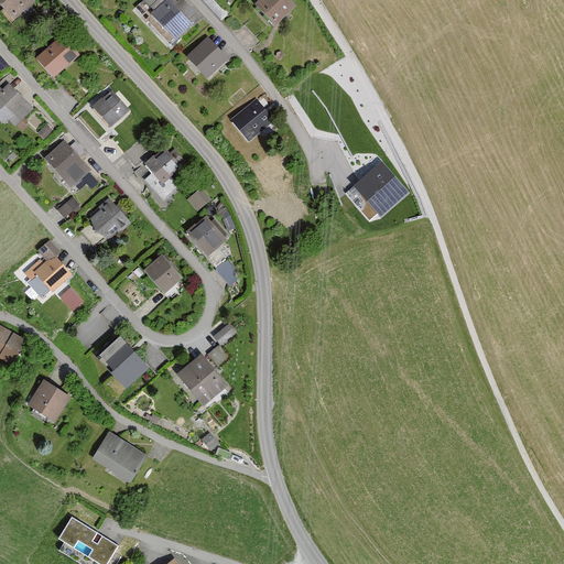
[(35,3),(31,0),(0,0),(0,8),(13,23),(35,3)]
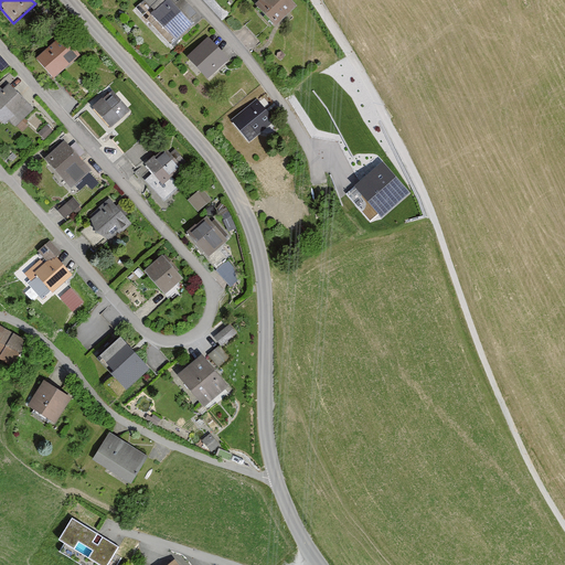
[(195,14),(181,0),(179,0),(177,2),(174,0),(145,0),(144,1),(155,12),(151,14),(178,41),(193,25),(189,21),(195,14)]
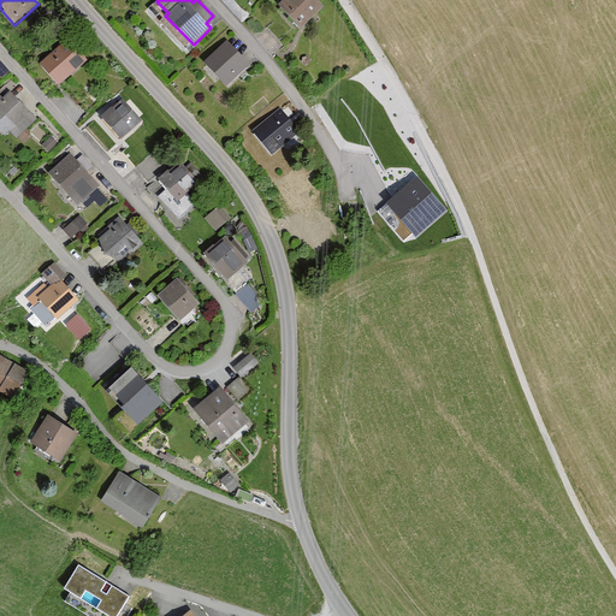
[(319,3),(315,0),(284,0),(278,6),(301,29),(311,19),(307,16),(319,3)]
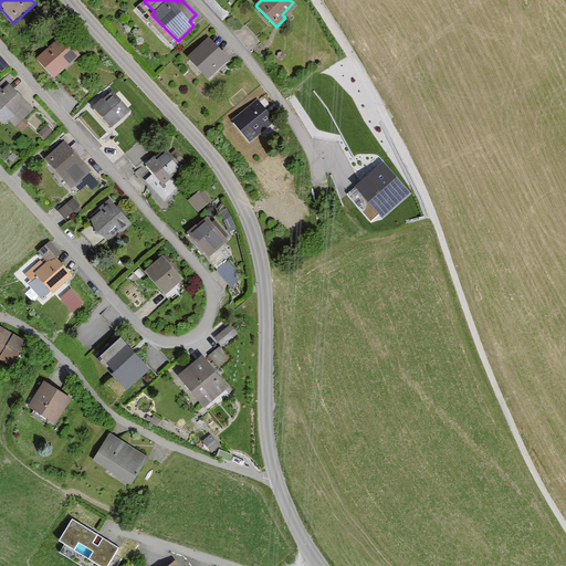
[(80,55),(59,37),(35,61),(55,80),(80,55)]
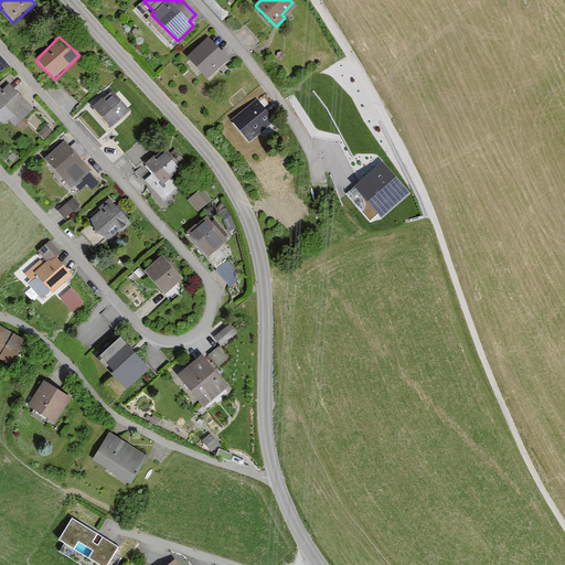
[(228,61),(206,39),(185,59),(209,81),(228,61)]
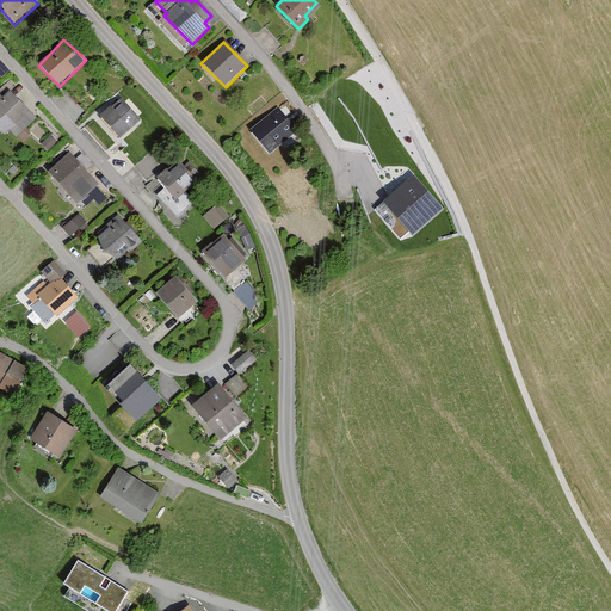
[(1,98),(0,96),(0,131),(5,137),(29,112),(7,92),(1,98)]
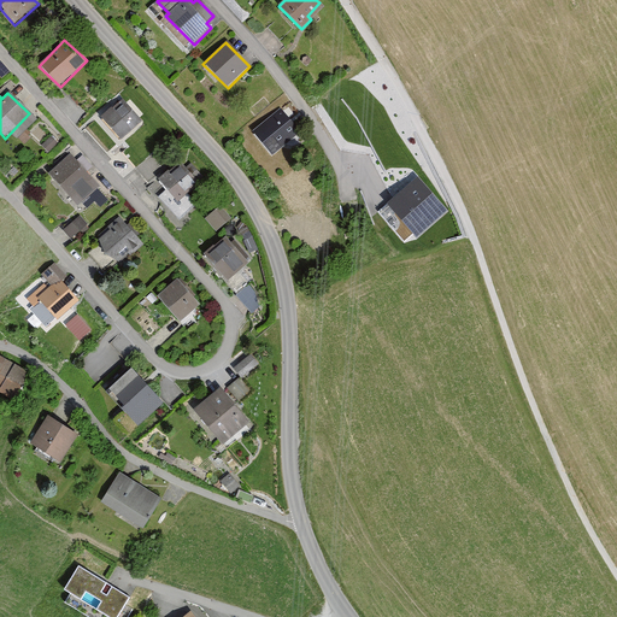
[(141,122),(122,101),(103,119),(122,140),(141,122)]
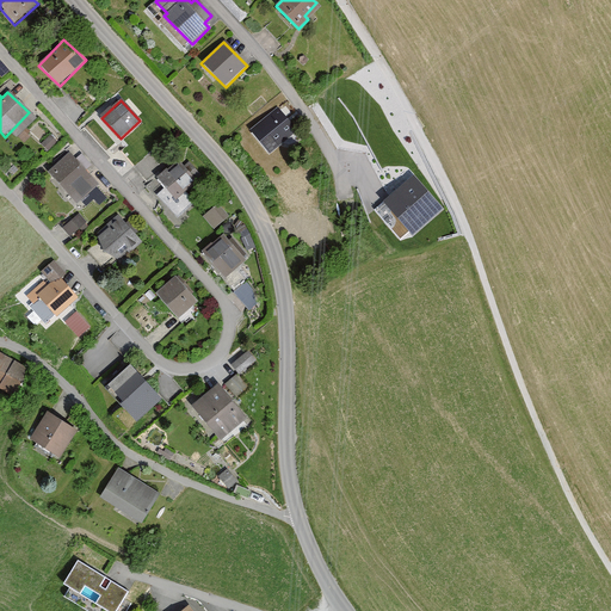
[(257,125),(276,147),(296,130),(277,109),(257,125)]
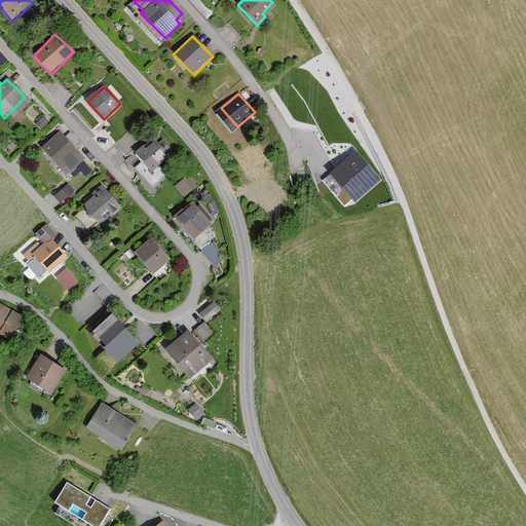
[(46,122),(41,117),(33,125),(38,130),(46,122)]
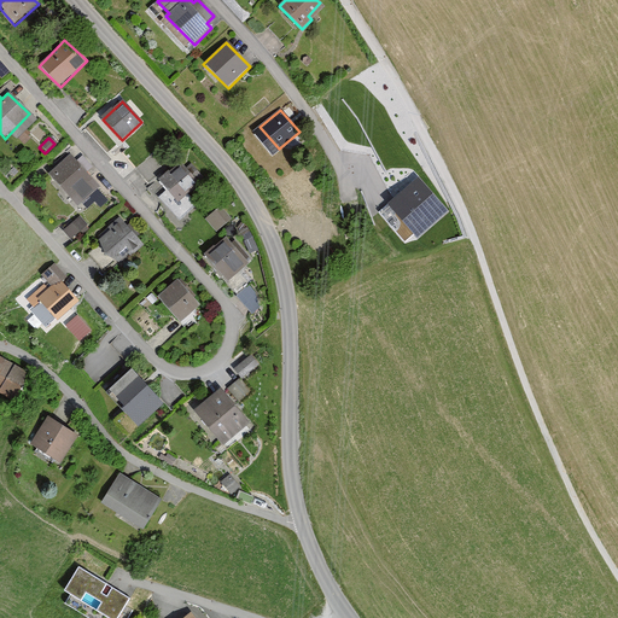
[(76,163),(69,156),(47,178),(79,207),(99,186),(86,173),(92,168),(81,157),(76,163)]
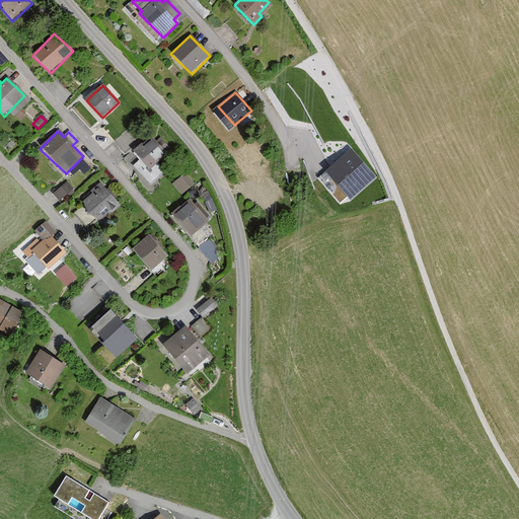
[(172,153),(160,139),(157,142),(153,137),(134,152),(141,160),(134,166),(148,183),(166,169),(160,162),(172,153)]
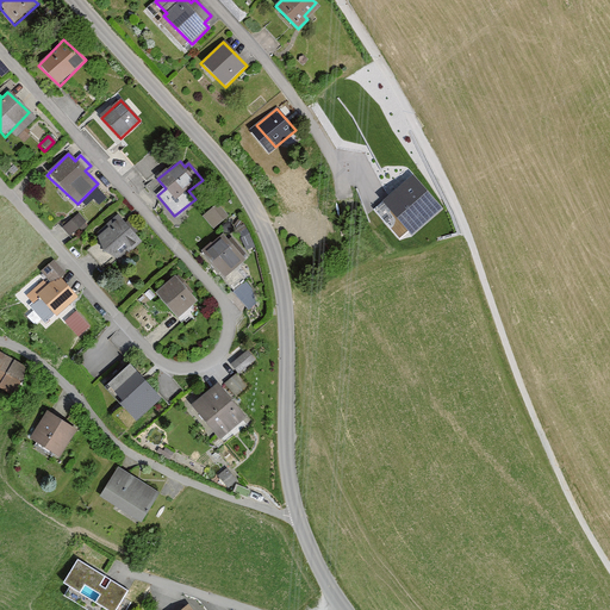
[(439,210),(412,180),(385,205),(411,235),(439,210)]
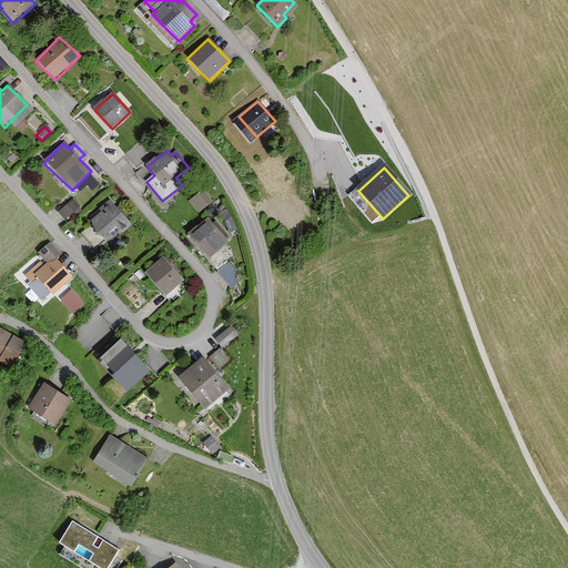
[(212,202),(202,190),(188,203),(199,214),(212,202)]
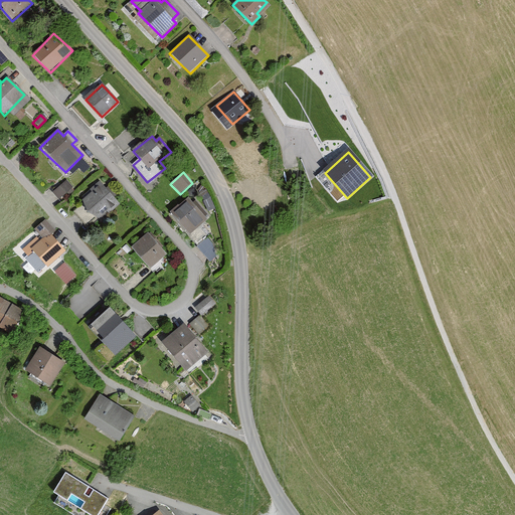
[(71,187),(64,180),(51,193),(58,200),(71,187)]
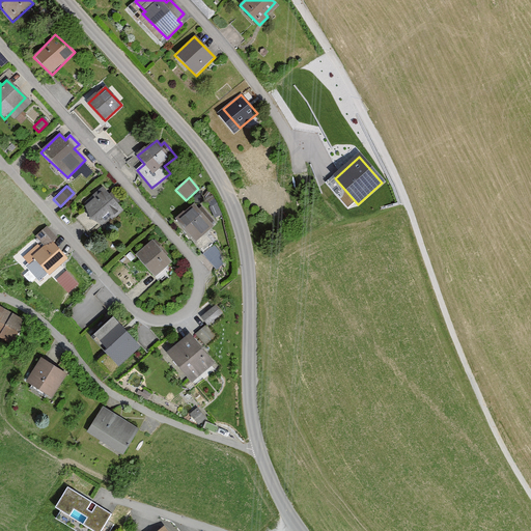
[(93,199),(84,207),(90,220),(103,226),(120,210),(101,188),(91,197),(93,199)]
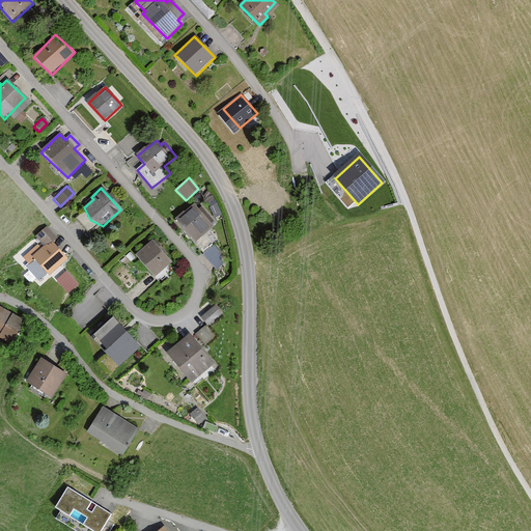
[(195,242),(214,225),(194,203),(175,220),(195,242)]
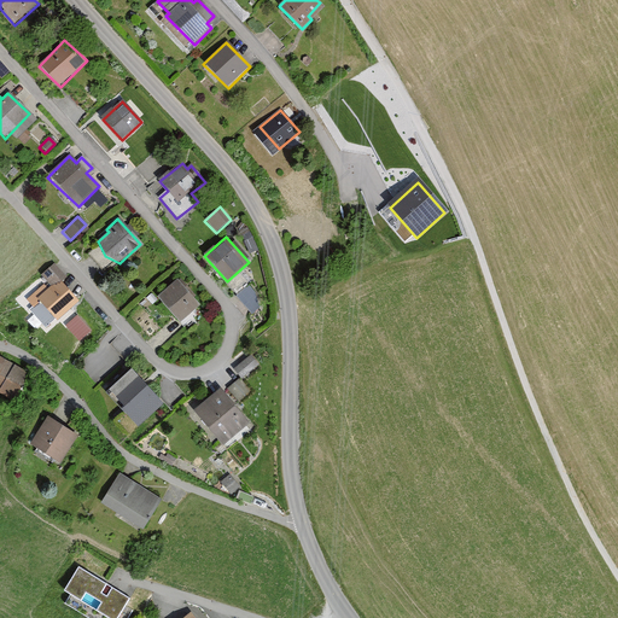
[(53,264),(41,277),(51,287),(47,290),(44,286),(27,301),(34,309),(40,303),(56,321),(77,302),(60,283),(65,279),(53,264)]
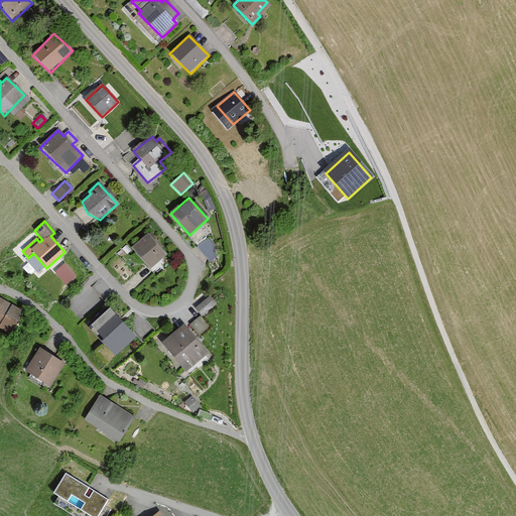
[(167,254),(148,234),(132,249),(152,269),(167,254)]
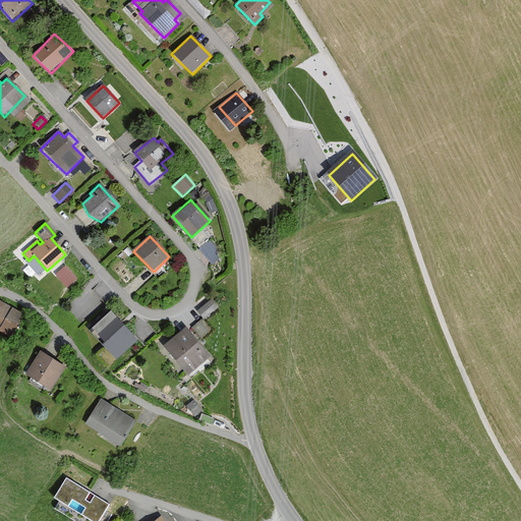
[(210,239),(200,247),(214,263),(223,254),(210,239)]
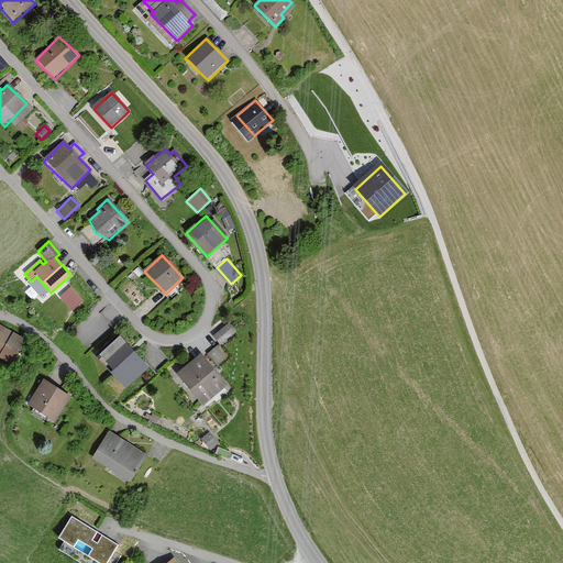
[(214,332),(220,342),(236,331),(231,322),(214,332)]
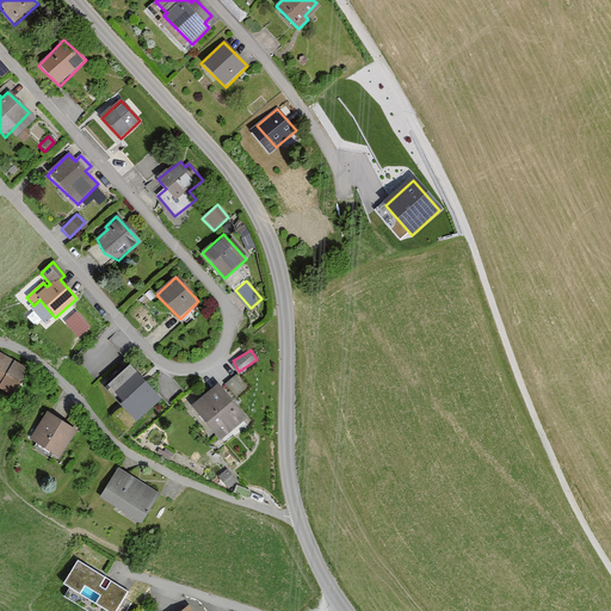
[(11,363),(0,356),(0,390),(12,397),(29,369),(13,359),(11,363)]
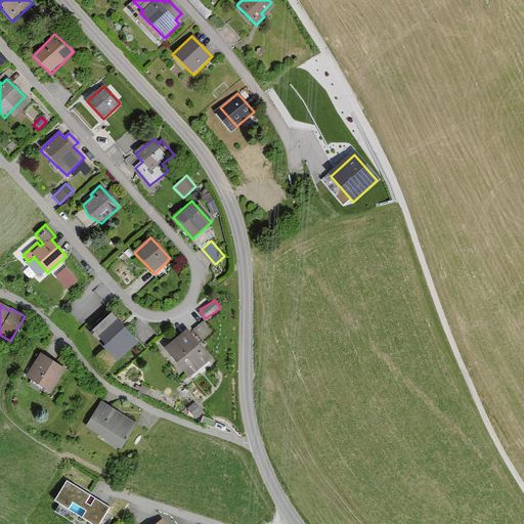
[(136,343),(111,318),(92,336),(118,361),(136,343)]
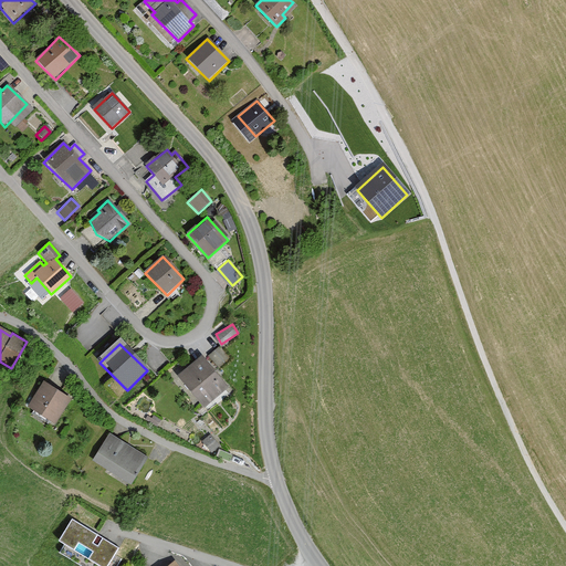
[(228,390),(202,358),(178,378),(203,409),(228,390)]
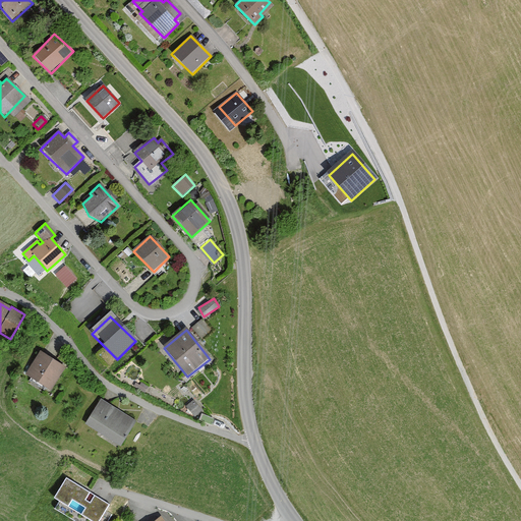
[(64,367),(40,352),(25,375),(51,391),(64,367)]
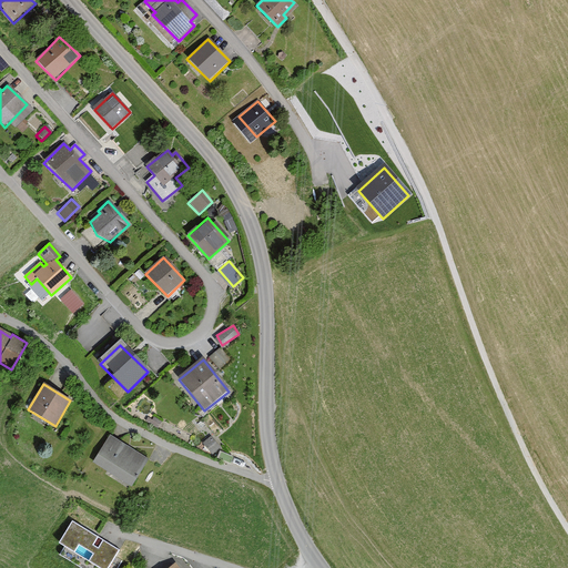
[(149,460),(109,437),(93,464),(133,486),(149,460)]
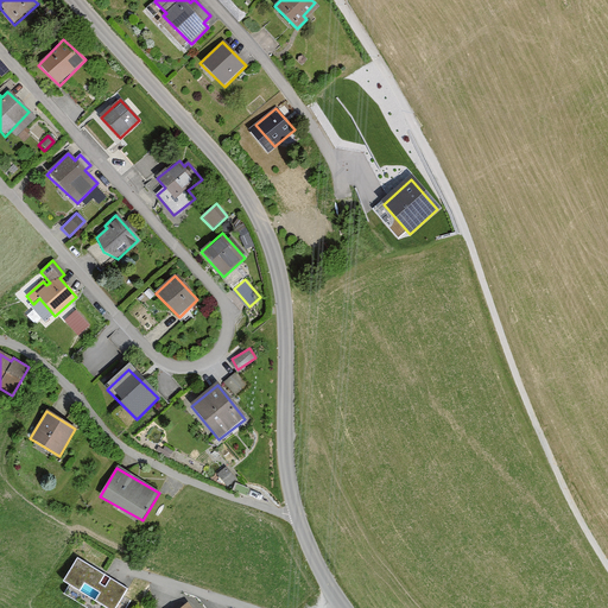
[(105,607),(116,607),(130,589),(78,558),(64,583),(105,607)]
